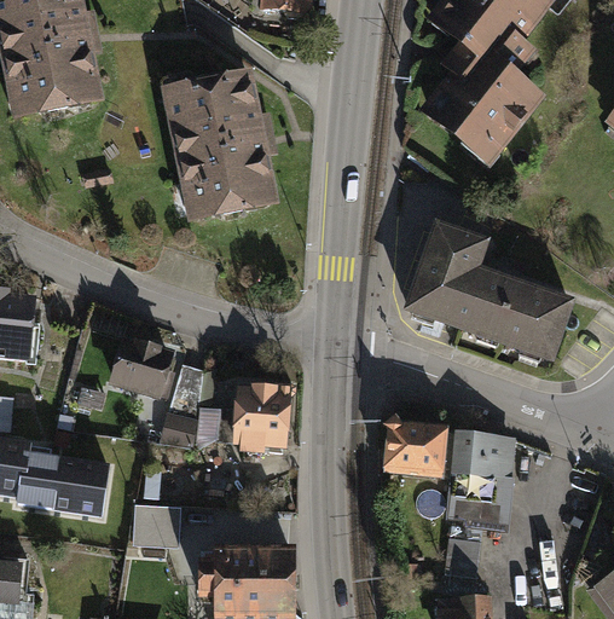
[(105,104),(84,0),(0,0),(0,51),(15,122),(105,104)]
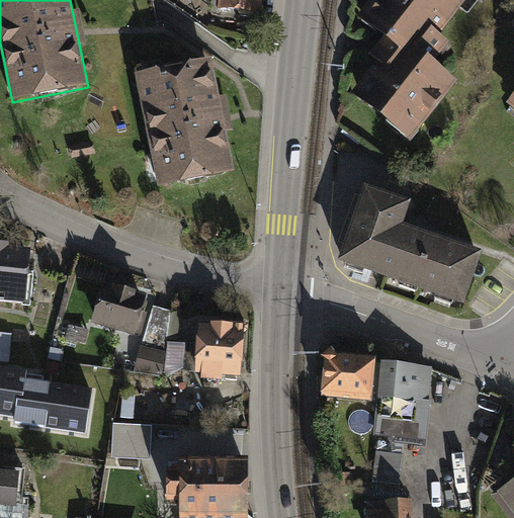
[(261,15),(262,0),(219,0),(219,11),(261,15)]
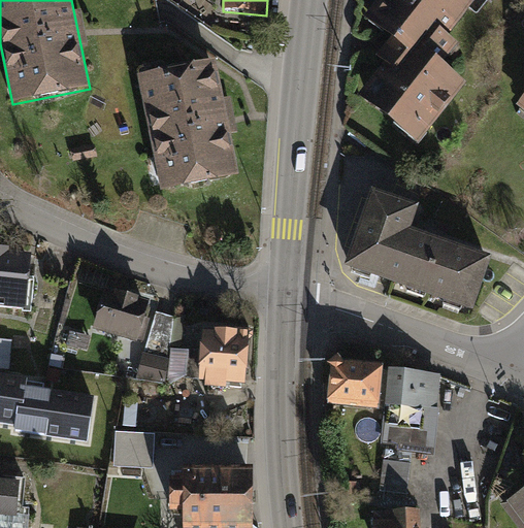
[(472,0),(374,0),(366,11),(393,33),(385,43),(375,55),(385,62),(360,93),(417,138),(465,79),(445,63),(460,44),(447,33),(472,0)]
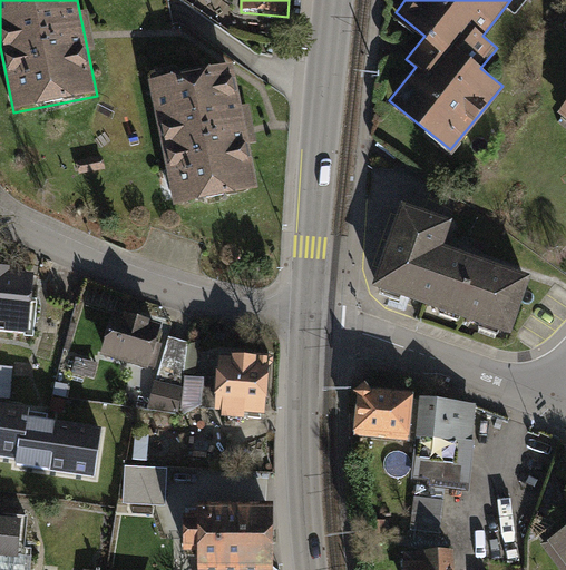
[(259,187),(233,66),(149,84),(175,205),(259,187)]
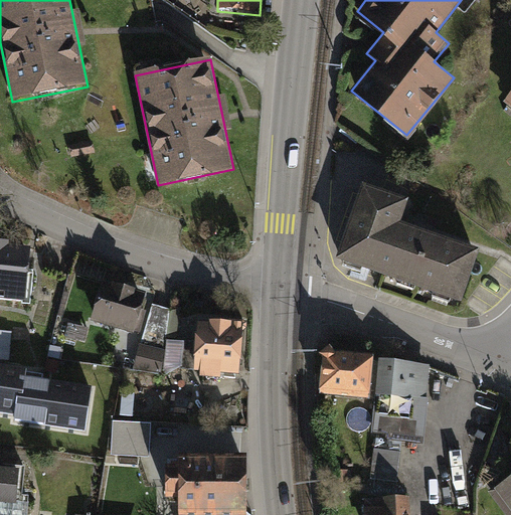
[(406,193),(361,178),(337,249),(462,292),(478,244),(397,217),(406,193)]
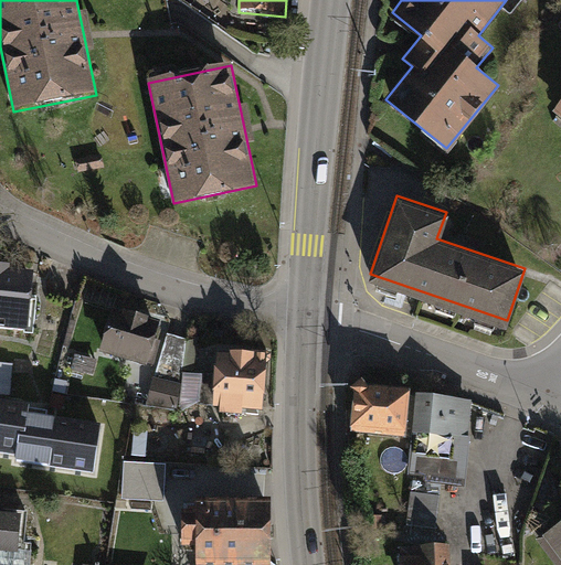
[(0,324),(29,328),(35,267),(0,263),(0,324)]
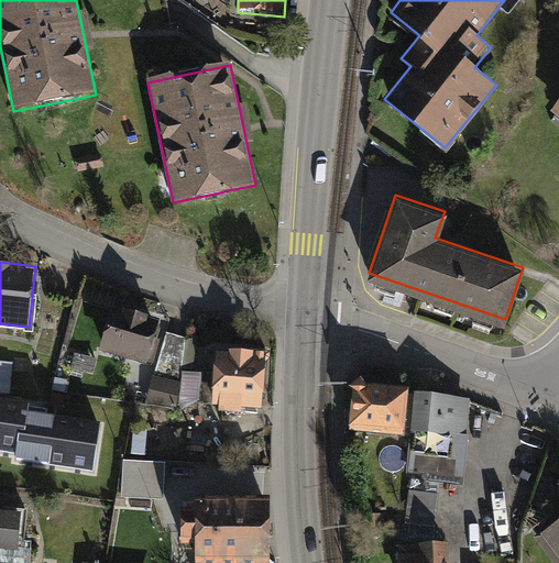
[(160,324),(111,310),(98,355),(146,370),(160,324)]
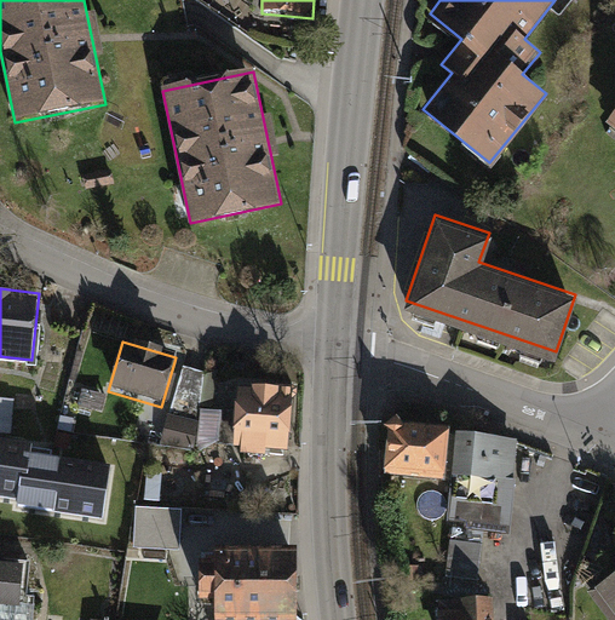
[(202,373),(182,368),(159,445),(190,449),(202,373)]
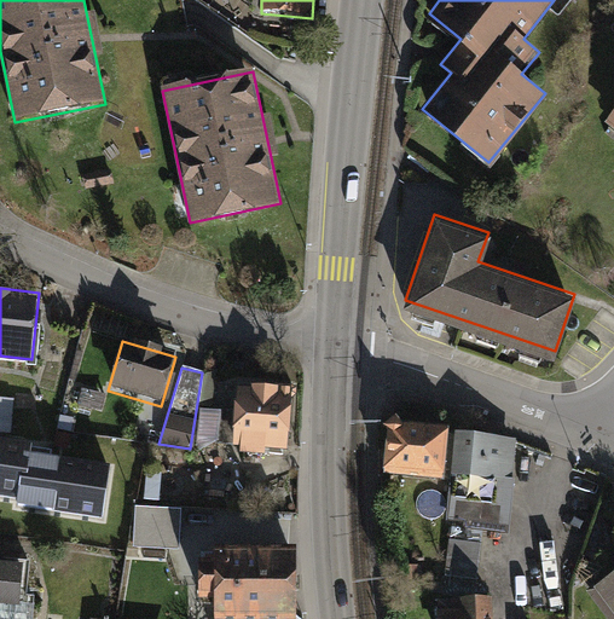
[(253,387),(237,386),(232,444),(241,444),(241,450),(266,451),(266,445),(288,447),(291,392),(285,392),(285,385),(254,382),(253,387)]
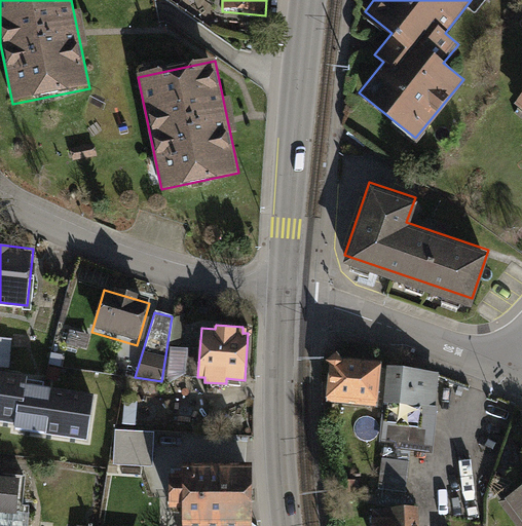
[(87,339),(68,334),(64,347),(83,352),(87,339)]
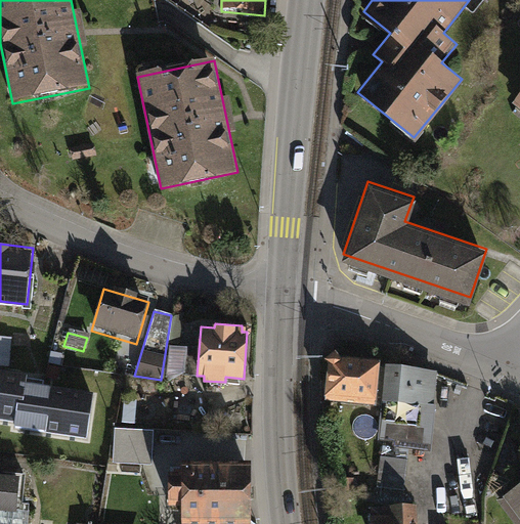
[(0,366),(9,367),(10,339),(0,338),(0,366)]
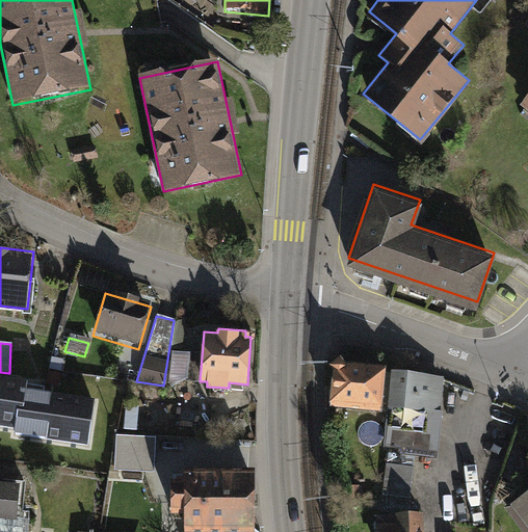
[(383,410),(387,365),(344,361),(341,354),(330,363),(334,368),(330,405),(383,410)]
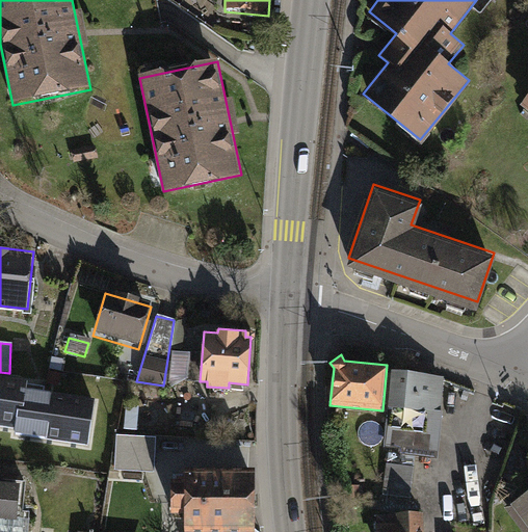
[(439,410),(443,375),(393,369),(389,406),(387,406),(381,451),(437,457),(442,411),(439,410)]
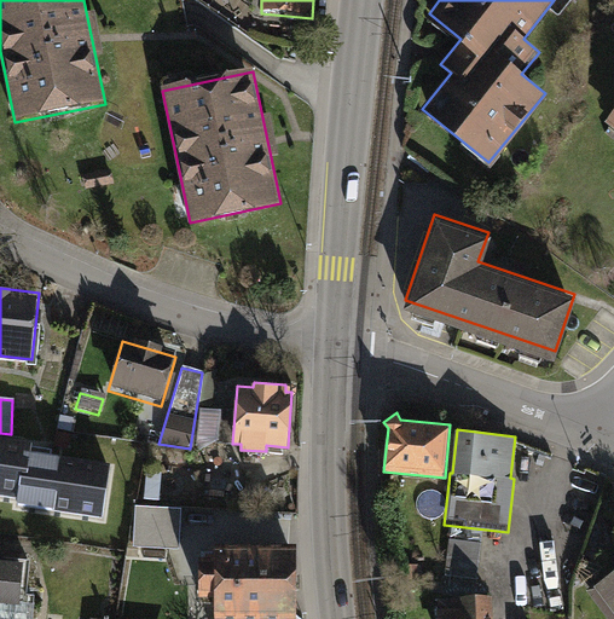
[(59,443),(0,435),(0,495),(6,496),(7,479),(56,484),(59,443)]
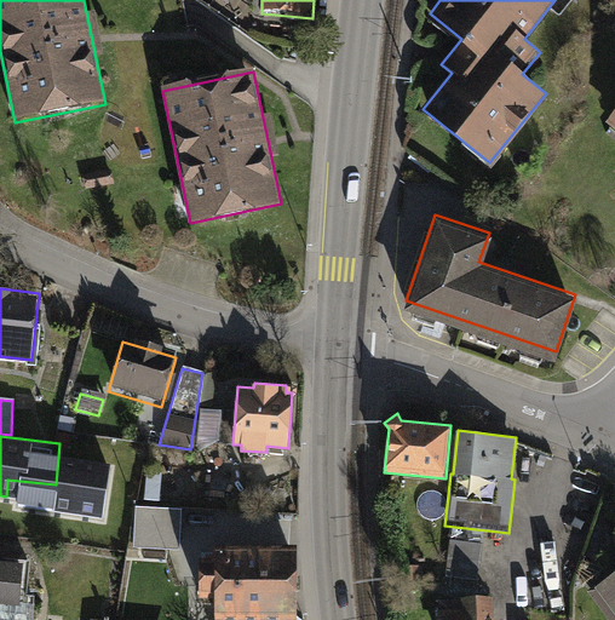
[(179,552),(180,510),(133,509),(132,551),(179,552)]
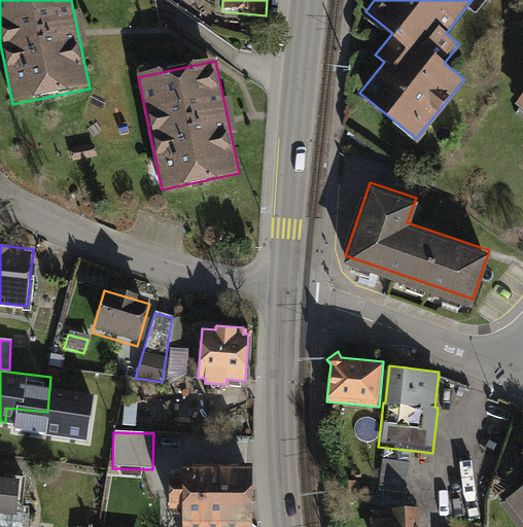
[(49,433),(48,444),(89,446),(90,435),(49,433)]
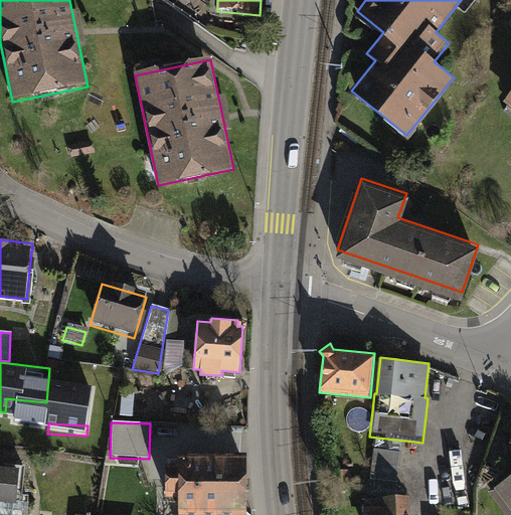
[(241,514),(245,512),(245,467),(236,460),(177,460),(177,468),(163,468),(163,500),(176,500),(175,514),(241,514)]
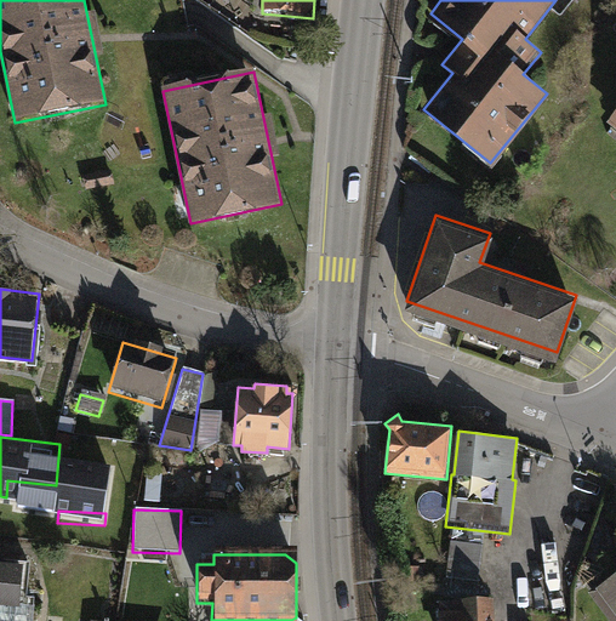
[(1,560),(0,560),(0,617),(20,620),(24,574),(0,571),(1,560)]
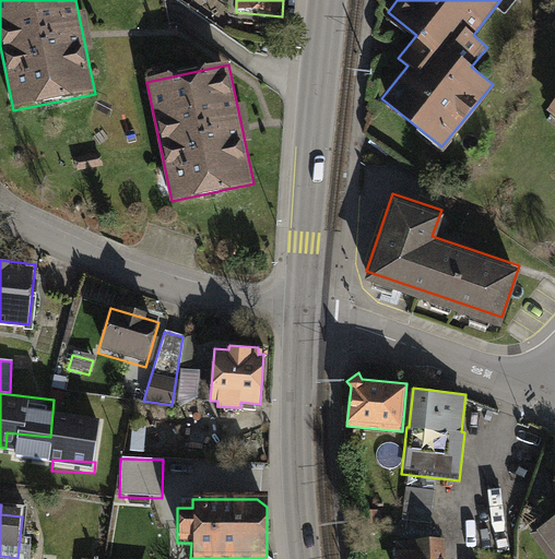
[(554,558),(554,518),(534,533),(554,558)]
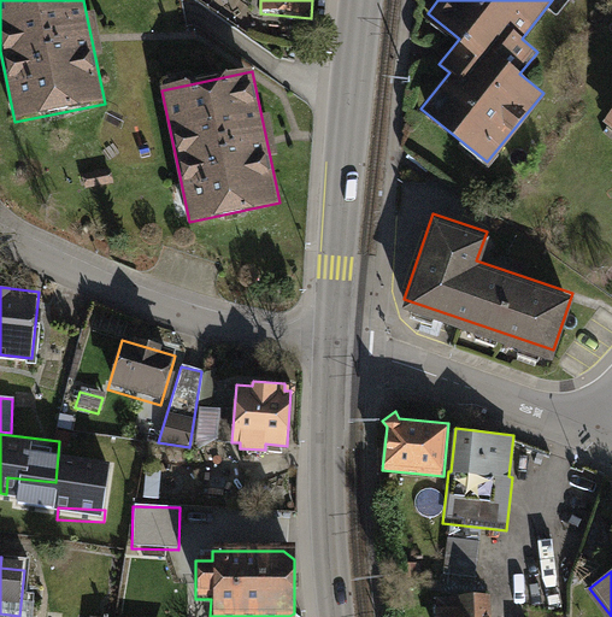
[(454,606),(431,606),(431,616),(487,616),(487,592),(453,593),(454,606)]
